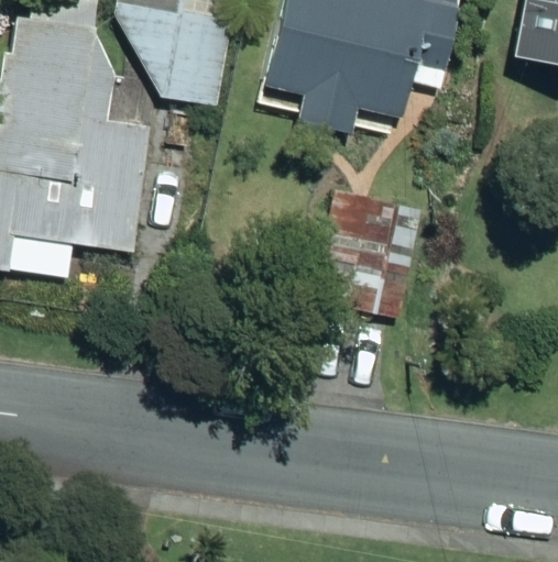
[(7,268),(68,277),(73,244),(133,254),(151,125),(109,120),(117,72),(91,36),(96,0),(29,0),(26,19),(13,18),(9,52),(0,50),(0,272),(4,273),(7,268)]
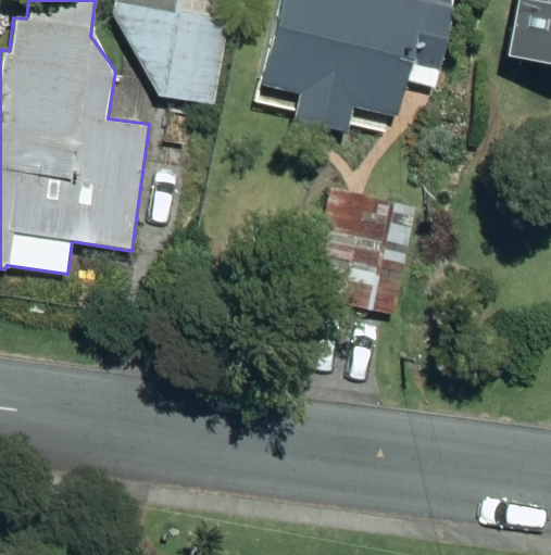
[(157,96),(214,105),(233,0),(116,0),(113,21),(157,96)]
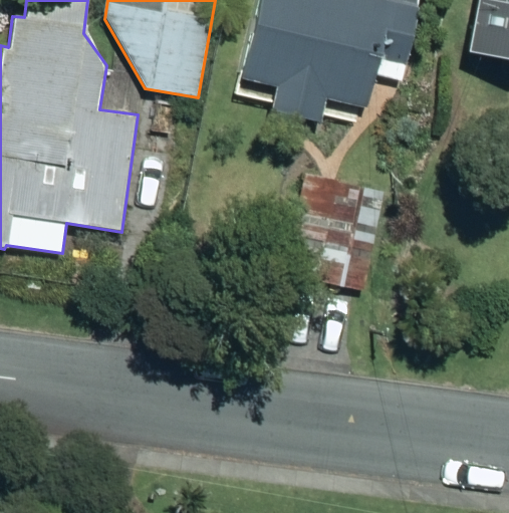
[(424,6),(395,0),(257,0),(239,82),(274,90),(270,112),(321,123),(326,100),(369,109),(376,75),(407,82),(424,6)]
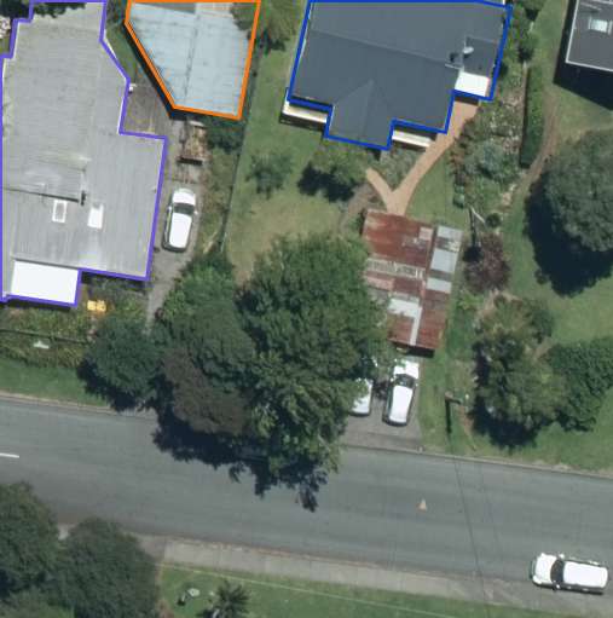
[(568,0),(556,61),(612,71),(612,0),(568,0)]
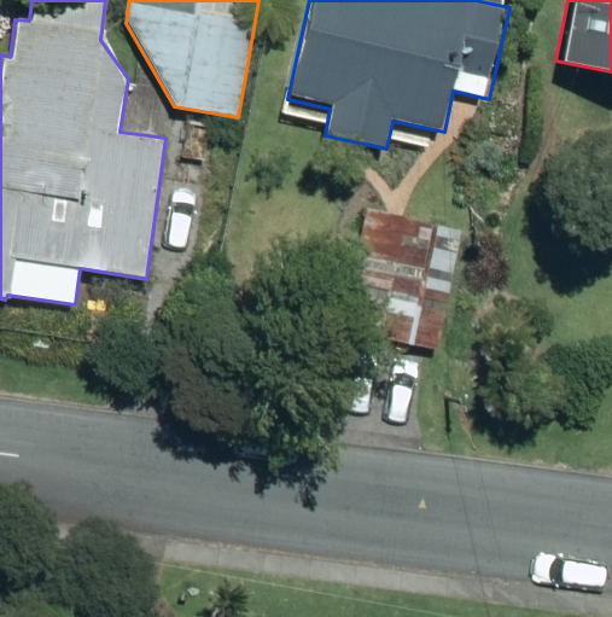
[(380,336),(439,349),(466,225),(373,205),(362,260),(395,266),(380,336)]
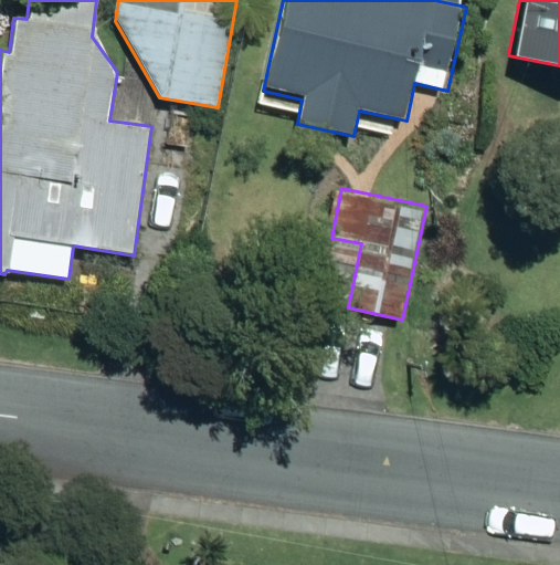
All buildings are outlined.
